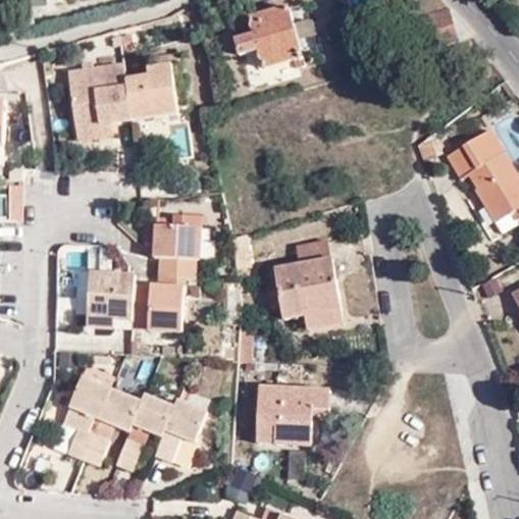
[(447,5),(440,0),(409,0),(396,4),(411,54),(458,40),(447,5)]
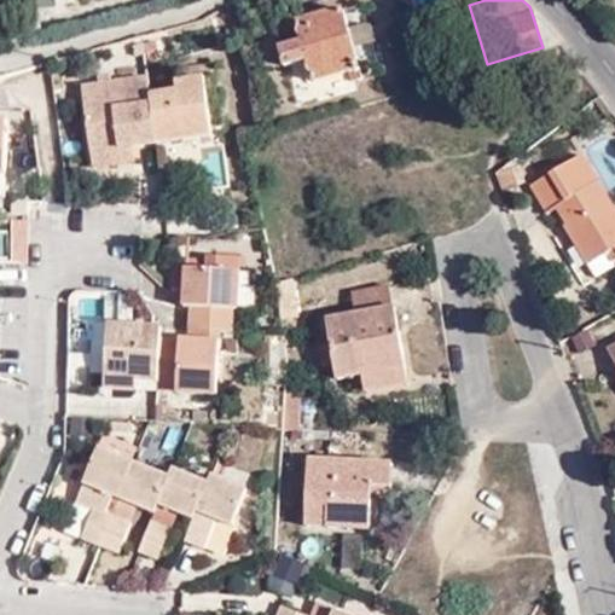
[(305,58),(309,80),(358,67),(341,5),(293,18),(299,40),(278,45),(283,64),(305,58)]
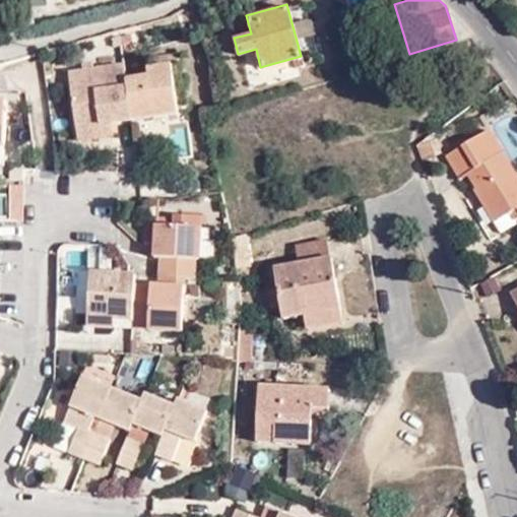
[(145,55),(147,66),(172,63),(179,62),(177,51),(145,55)]
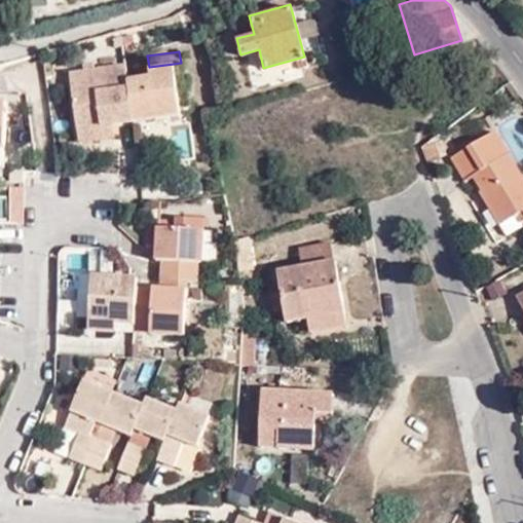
[(174,64),(149,67),(150,75),(126,78),(124,64),(67,71),(75,128),(112,123),(181,114),(174,64)]
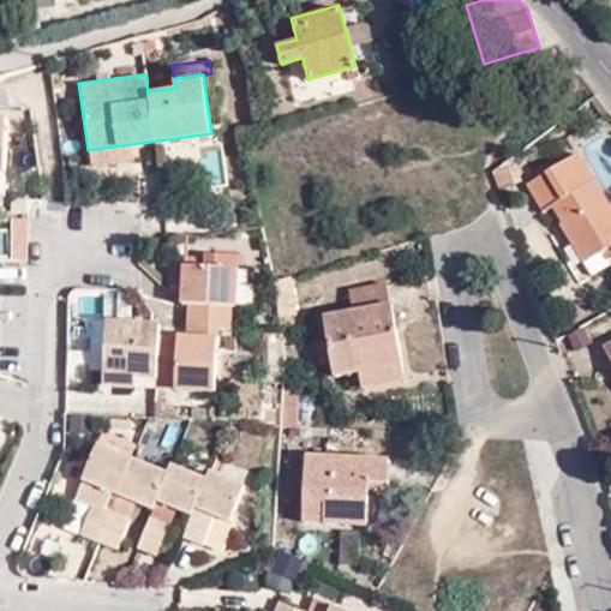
[(131,144),(88,150),(90,166),(132,160),(131,144)]
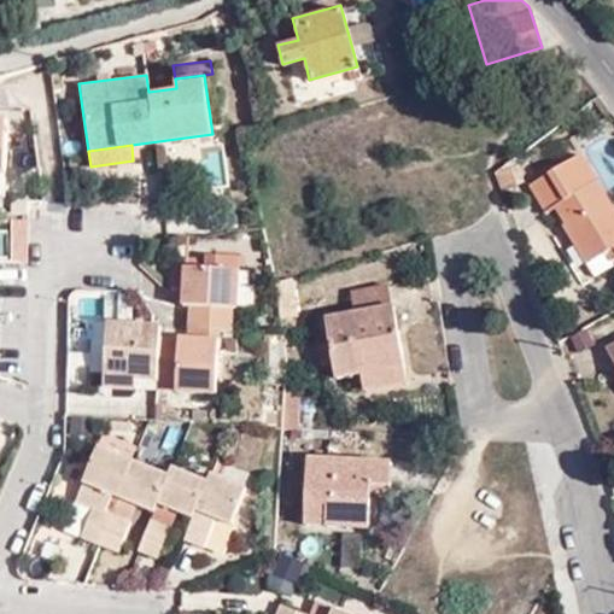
[(613,210),(579,152),(527,183),(545,212),(554,208),(562,222),(560,223),(584,263),(613,246),(613,247),(613,210)]
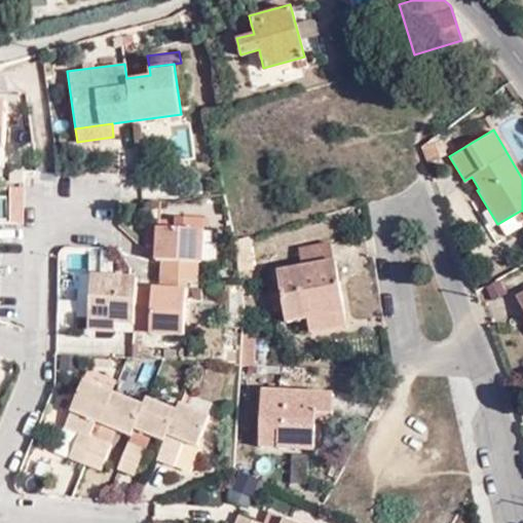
[(20,186),(0,188),(0,219),(22,218),(20,186)]
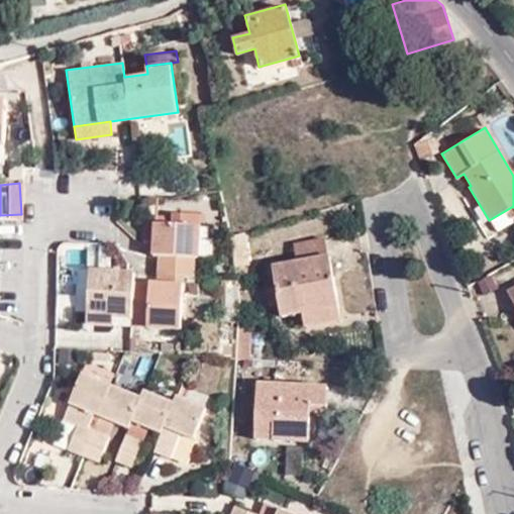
[(513,207),(513,206),(489,220),(494,229),(513,216),(513,207)]
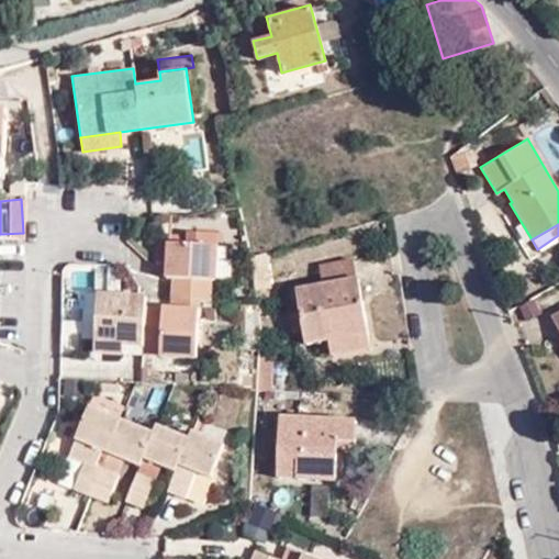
[(166,263),(164,276),(170,277),(168,306),(145,305),(145,294),(97,292),(93,350),(196,357),(199,300),(211,301),(212,279),(214,279),(217,233),(186,231),(186,243),(166,242),(154,241),(153,260),(157,261),(166,263)]
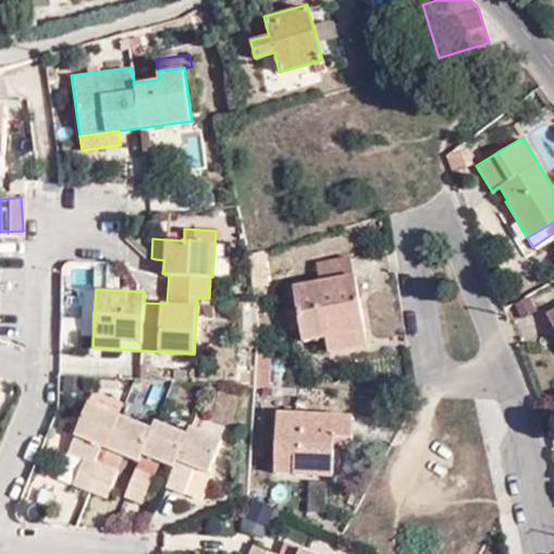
[(324,337),(364,330),(354,274),(351,255),(315,260),(318,281),(292,285),(295,307),(284,308),(287,327),(298,324),(302,341),(324,337)]
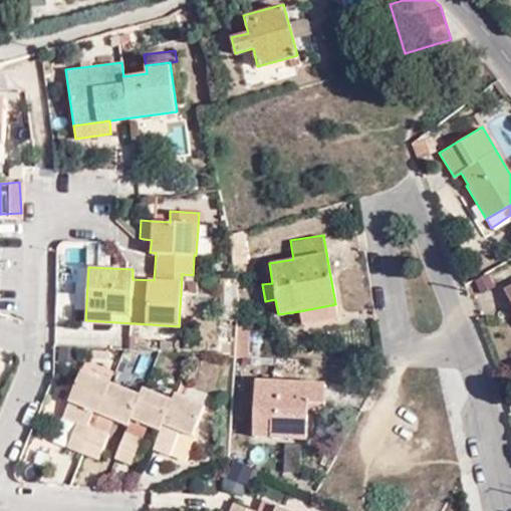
[(59,242),(60,263),(105,260),(104,239),(59,242)]
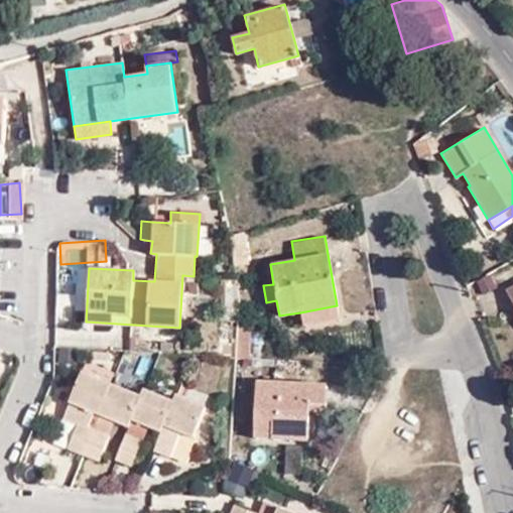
[(339,319),(337,305),(300,312),(302,326),(339,319)]
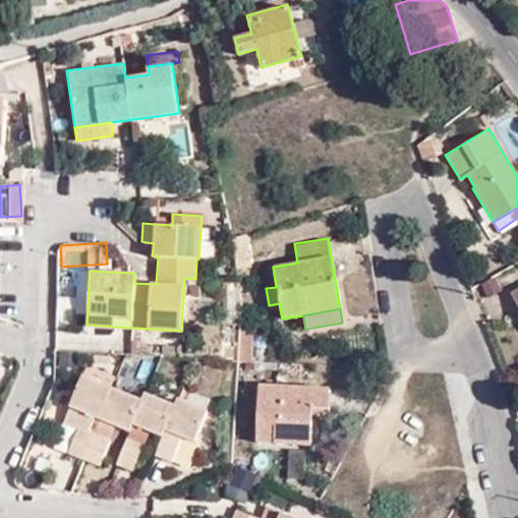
[(245,359),(249,359),(251,330),(237,330),(236,358),(245,359)]
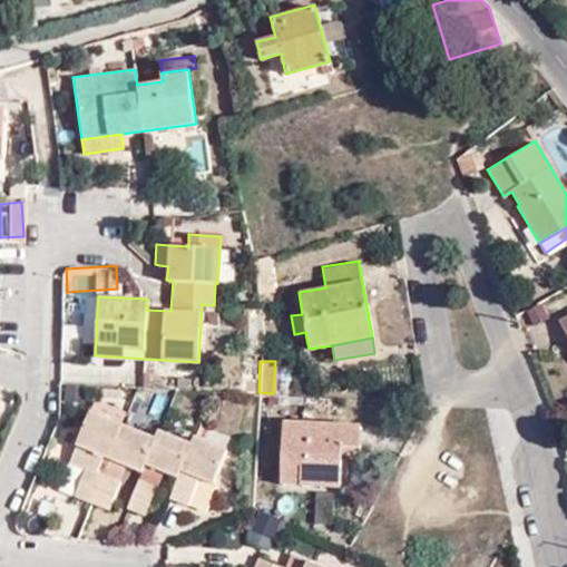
[(267,416),(269,393),(258,392),(257,416),(267,416)]
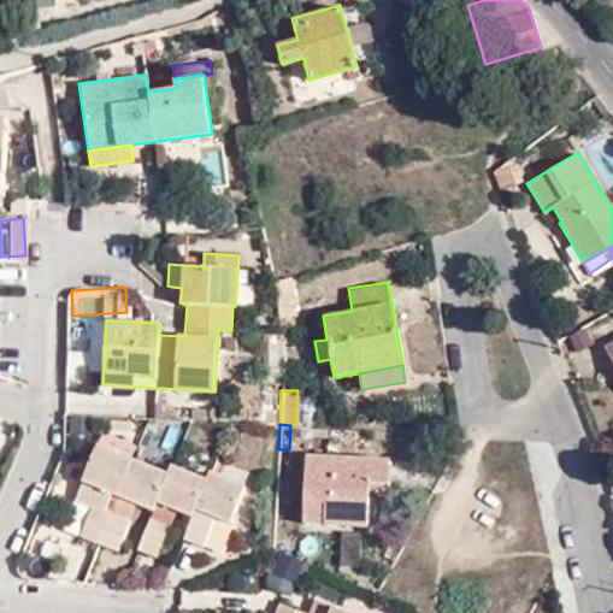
[(78,535),(99,543),(112,511),(105,508),(111,493),(118,496),(134,458),(98,442),(74,500),(90,506),(78,535)]
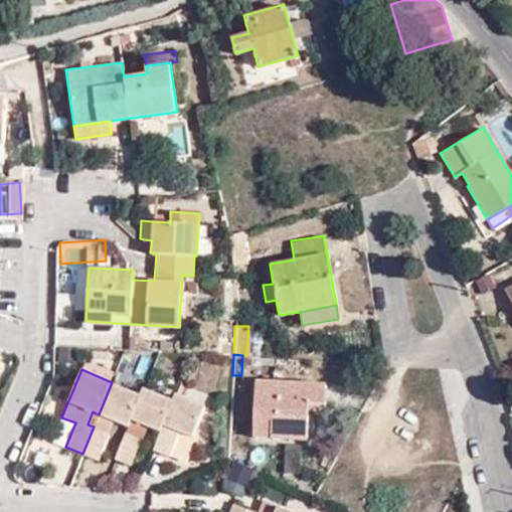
[(323,403),(325,384),(254,380),(251,436),(307,439),(309,402),(323,403)]
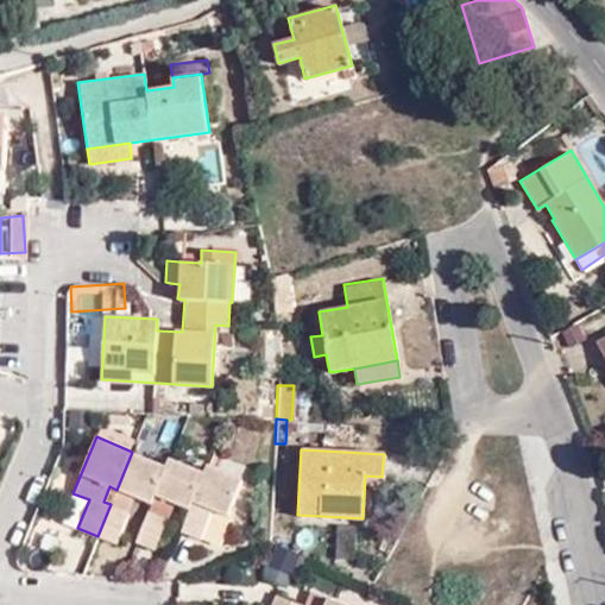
[(111,504),(98,536),(115,543),(134,498),(151,504),(153,496),(166,465),(132,452),(117,490),(111,504)]
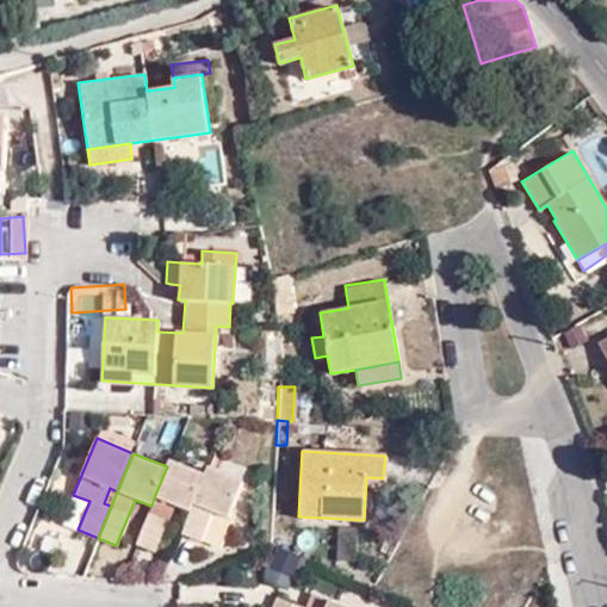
[(154,497),(190,512),(205,472),(171,459),(167,466),(154,497)]
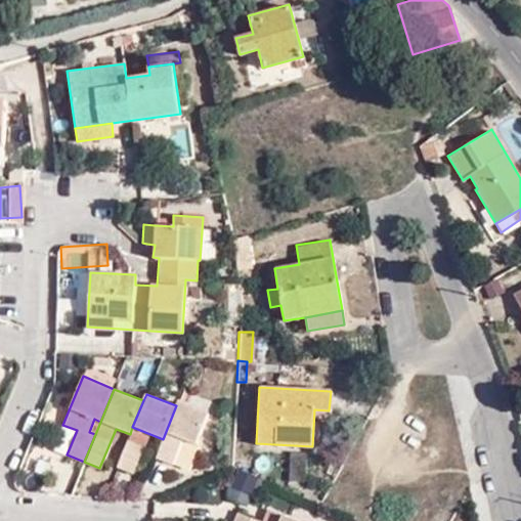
[(163,439),(155,458),(171,464),(181,438),(196,445),(209,413),(178,400),(176,405),(163,439)]
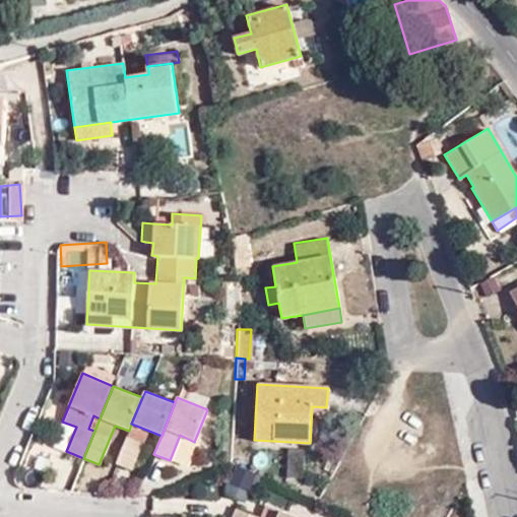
[(49,445),(62,452),(74,429),(60,422),(49,445)]
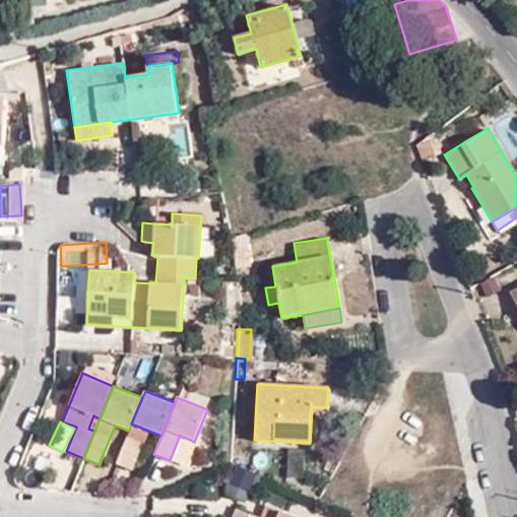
[(127,436),(116,463),(131,469),(142,442),(127,436)]
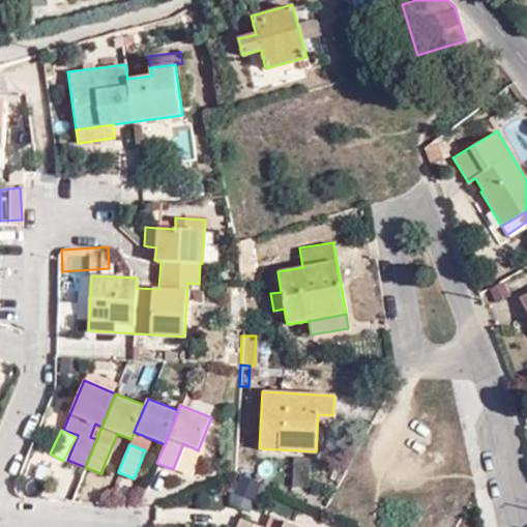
[(234,470),(249,476),(251,454),(235,452),(234,470)]
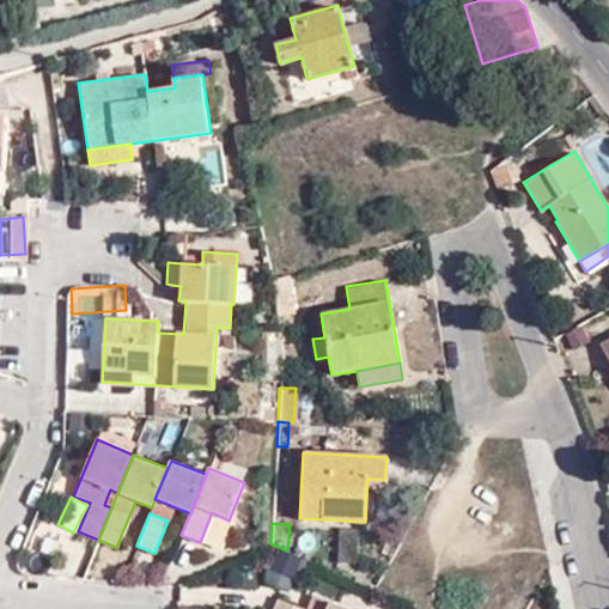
[(290,590),(302,556),(275,547),(263,580),(290,590)]
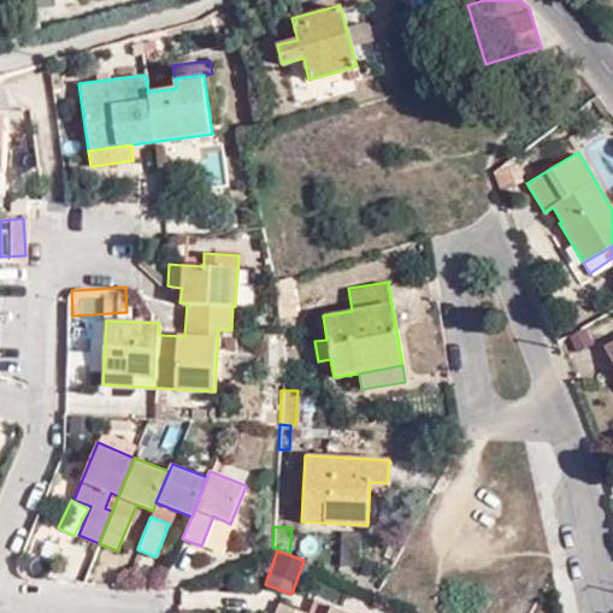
[(349,612),(331,605),(317,599),(310,612),(306,612),(301,611),(278,601),(272,612),(349,612)]
